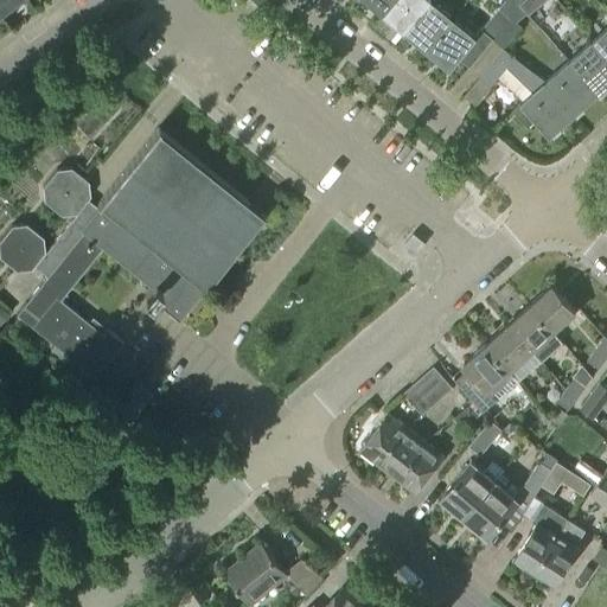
[(0,0),(0,13),(18,0),(0,0)]
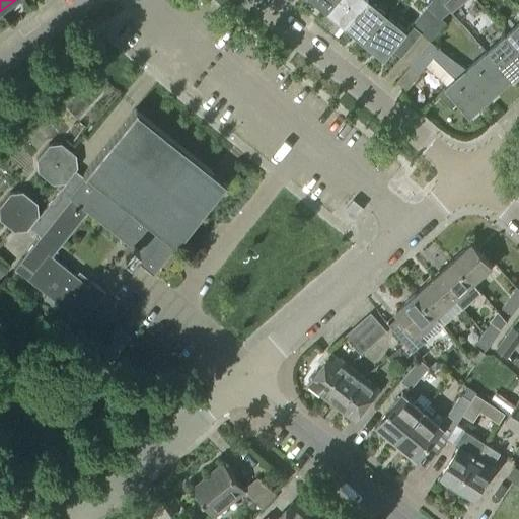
[(314,0),(328,12),(338,0),(314,0)]
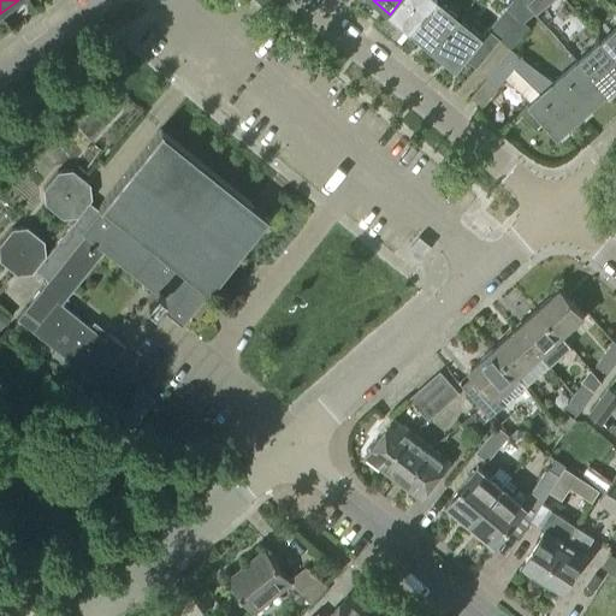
[(401,0),(390,15),(413,33),(438,1),(436,0),(401,0)]
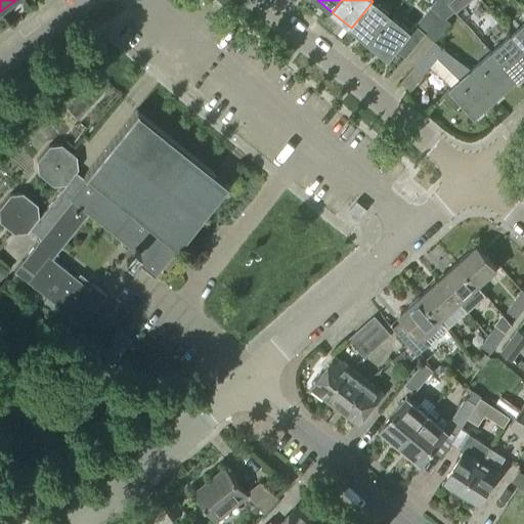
[(431,8),(416,27),(425,34),(425,35),(431,28),(440,16),(438,13),(447,5),(452,1),(450,0),(436,0),(435,2),(436,3),(431,8)]
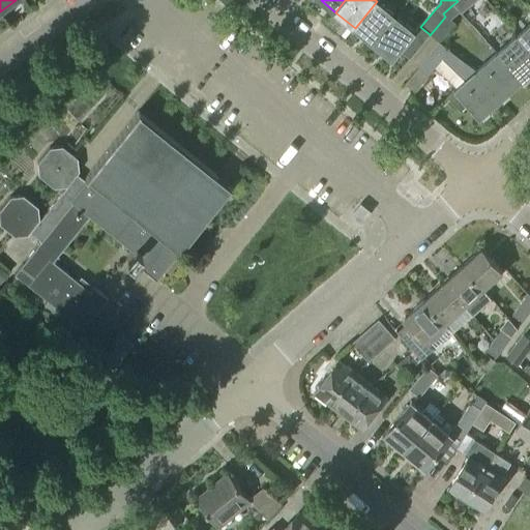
[(474,0),(458,0),(458,1),(452,5),(460,13),(474,0)]
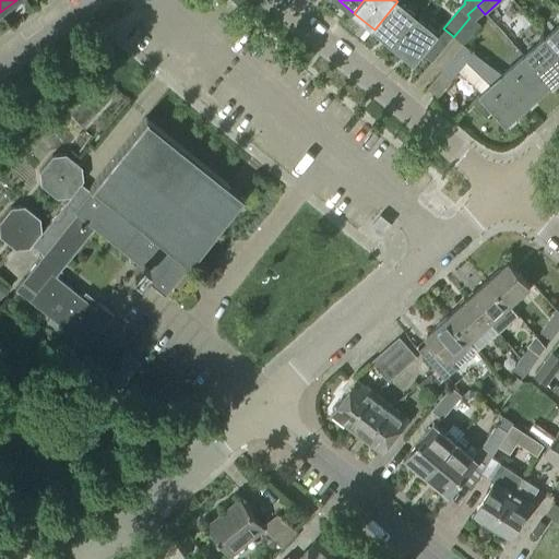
[(417,18),(397,1),(375,30),(394,46),(417,18)]
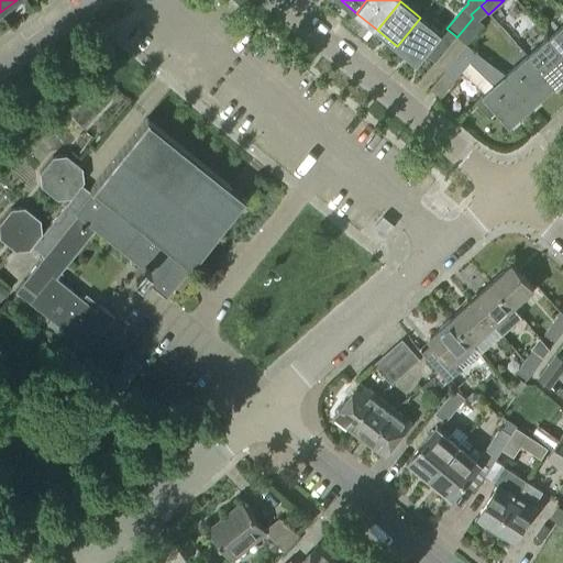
[(488,14),(481,6),(471,14),(473,18),(463,30),(456,37),(467,45),(484,26),(479,22),(488,14)]
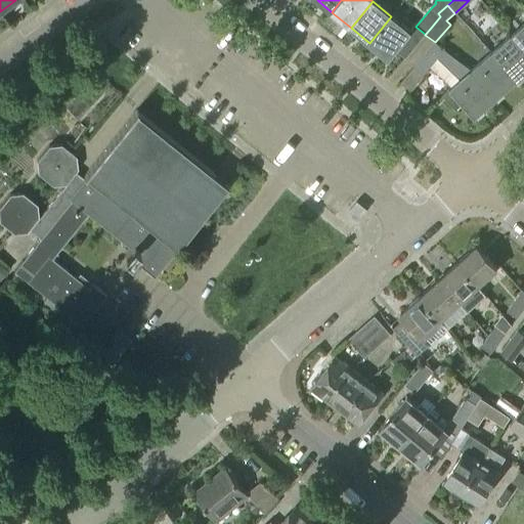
[(389,58),(395,50),(404,58),(425,34),(416,27),(415,26),(409,32),(391,16),(369,43),(389,58)]
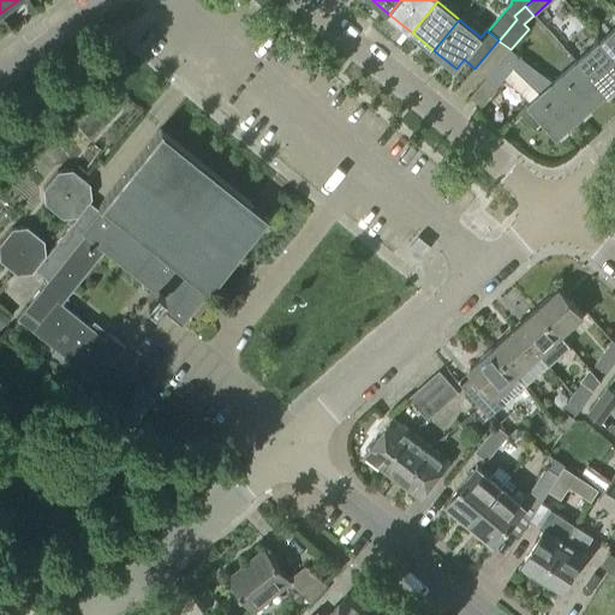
[(614,27),(598,41),(614,60),(614,27)]
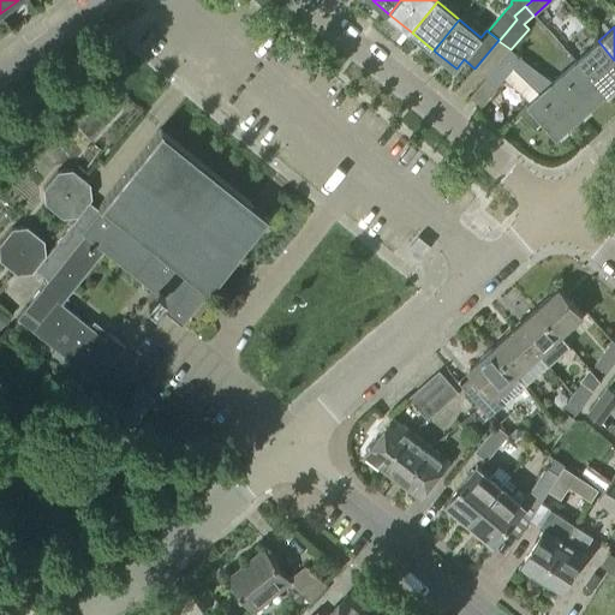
[(614,60),(598,41),(574,61),(604,96),(614,87),(614,60)]
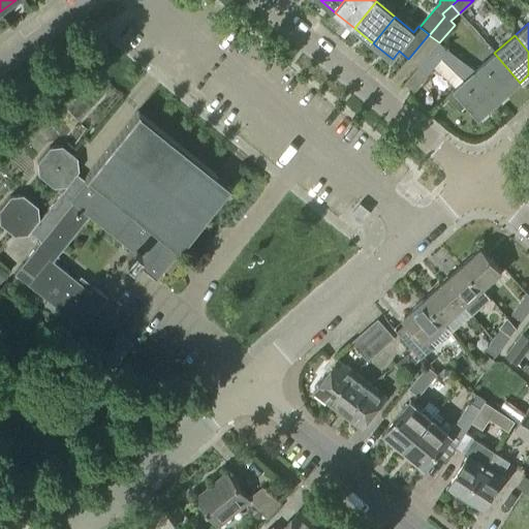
[(417,68),(426,75),(434,66),(456,87),(445,95),(460,112),(466,105),(477,119),(499,100),(474,71),(446,51),(438,43),(417,68)]
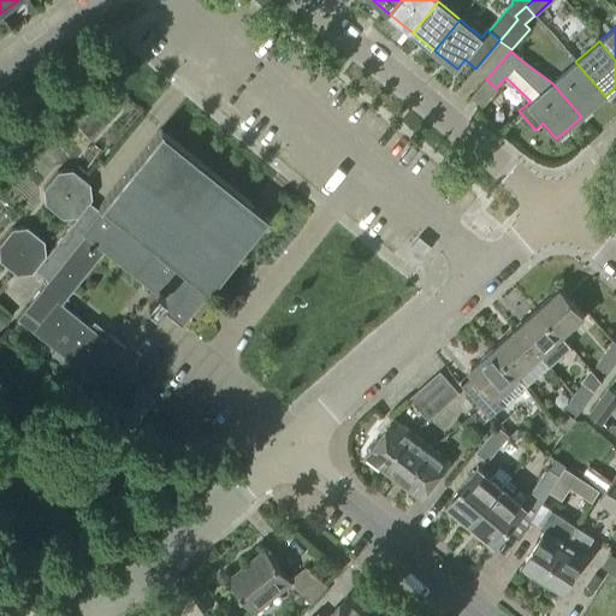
[(605,96),(575,61),(552,83),(581,117),(605,96)]
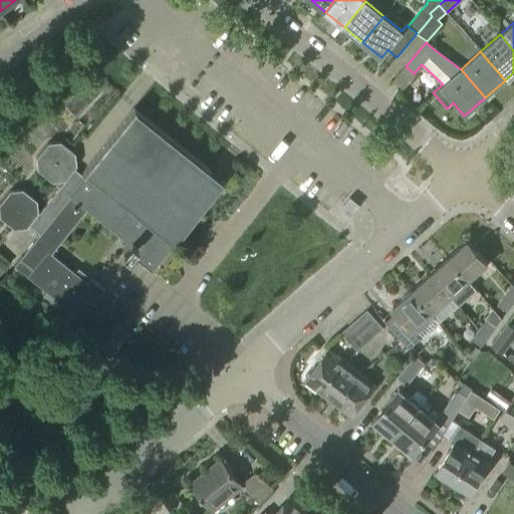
[(31,278),(50,254),(88,207),(132,241),(124,250),(153,272),(225,181),(134,108),(82,173),(85,175),(82,177),(74,171),(76,167),(75,155),(59,142),(47,143),(35,158),(37,170),(51,182),(62,180),(63,181),(39,213),(38,212),(36,201),(22,189),(10,190),(0,201),(0,218),(13,229),(26,228),(28,225),(39,234),(14,265),(31,278)]
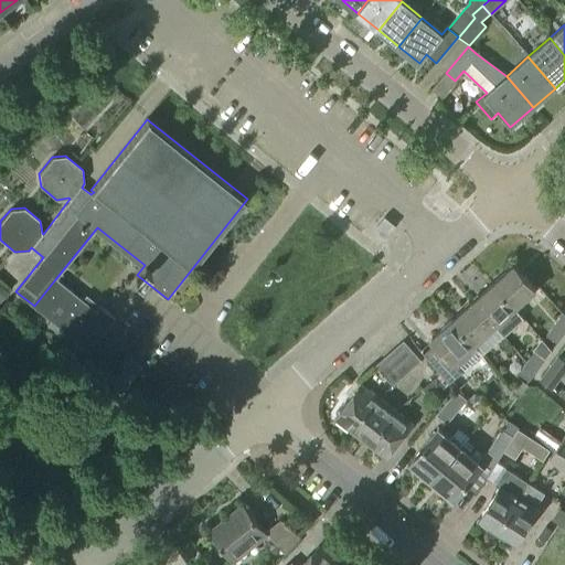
[(394,226),(384,219),(376,227),(386,235),(391,230),(394,226)]
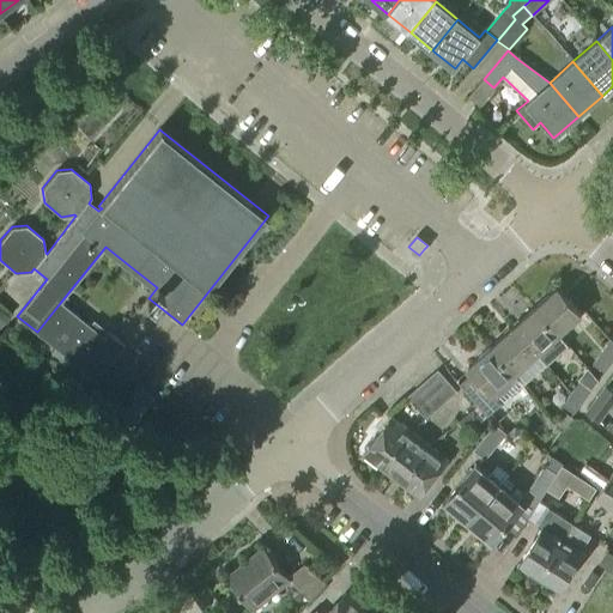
[(535,309),(559,335),(581,315),(558,290),(535,309)]
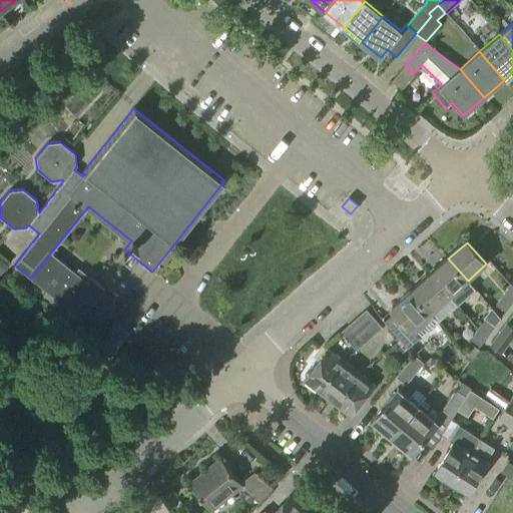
[(50,253),(31,279),(82,319),(105,290),(77,268),(74,272),(50,253)]
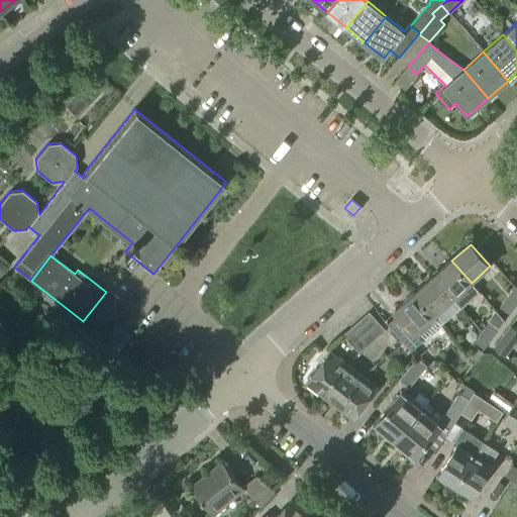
[(460,307),(479,291),(472,283),(451,261),(433,277),(460,307)]
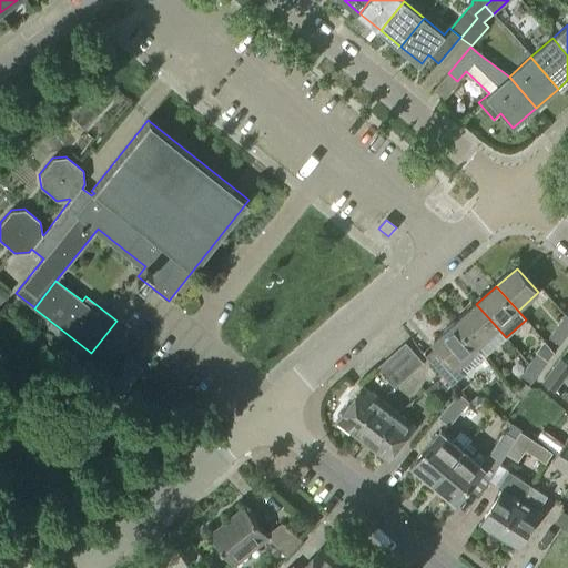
[(456,323),(486,356),(506,337),(476,304),(456,323)]
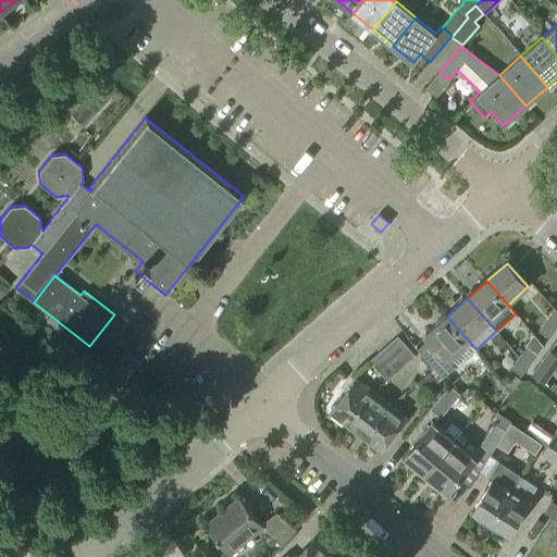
[(556,311),(555,310),(540,332),(549,339),(556,330),(556,311)]
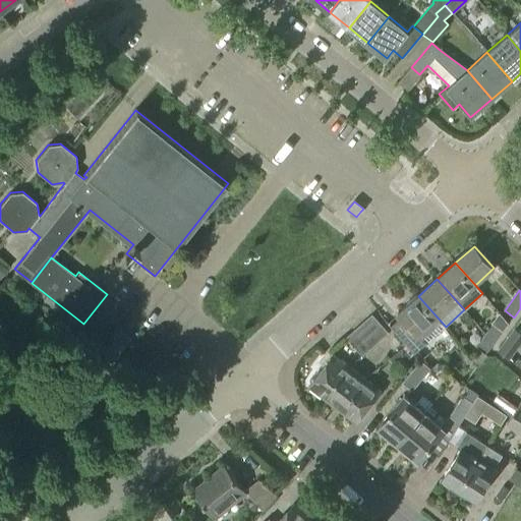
[(446,328),(446,327),(418,296),(399,313),(411,328),(400,337),(415,354),(446,328)]
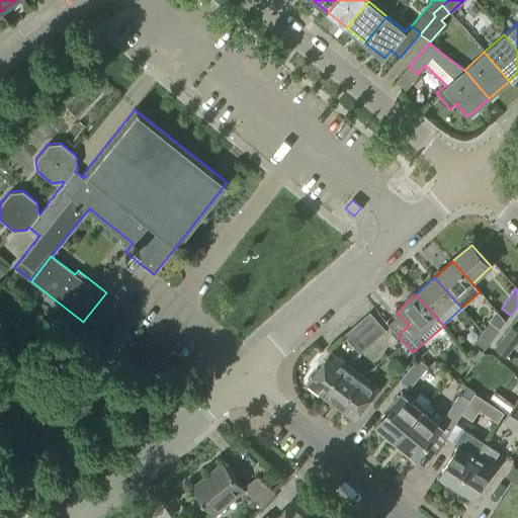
[(363,321),(378,339),(386,332),(370,314),(363,321)]
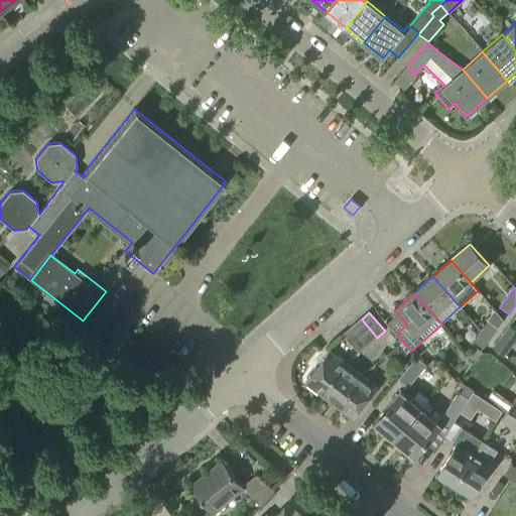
[(353,328),(369,345),(377,338),(362,319),(353,328)]
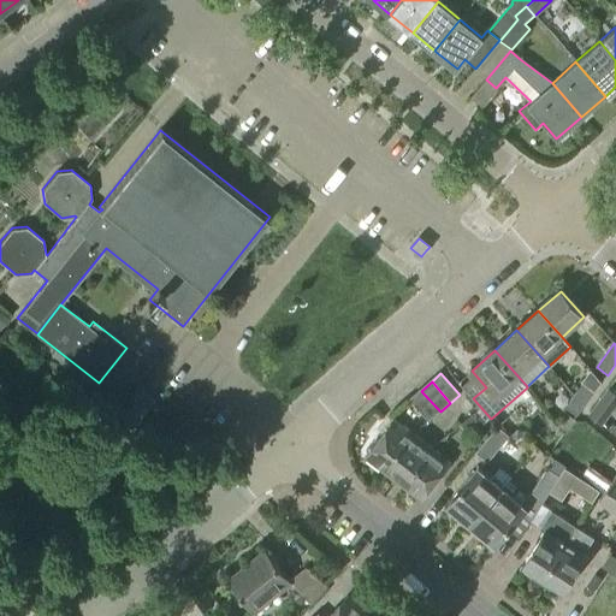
[(582,383),(574,394),(586,403),(593,391),(582,383)]
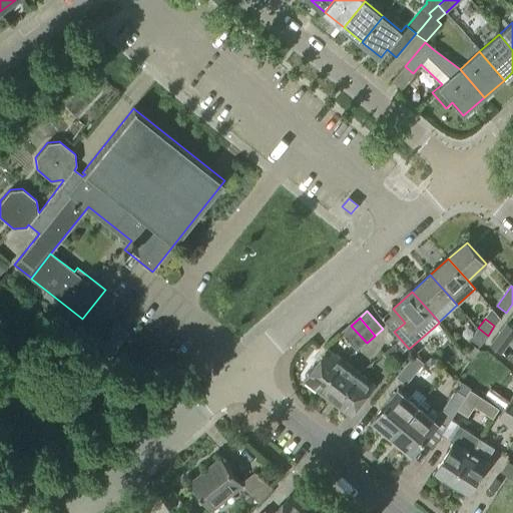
[(512,337),(512,328),(506,324),(491,346),(501,353),(512,337)]
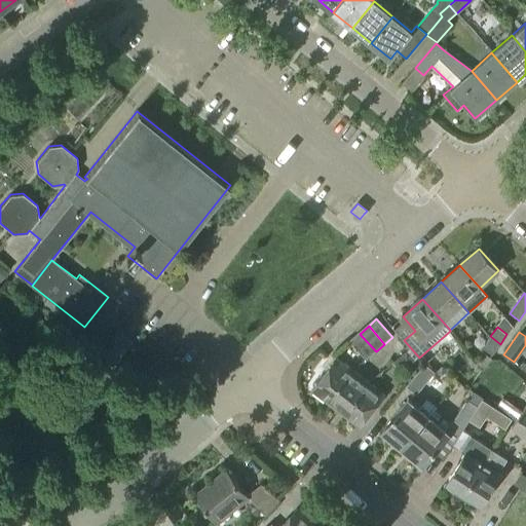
[(112,366),(132,341),(121,334),(102,358),(112,366)]
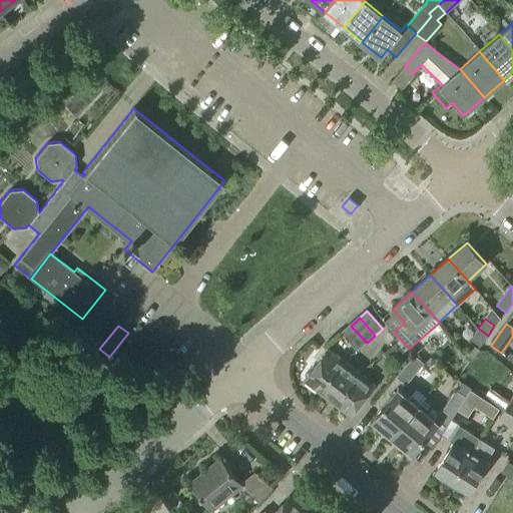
[(358,352),(367,343),(351,326),(342,334),(358,352)]
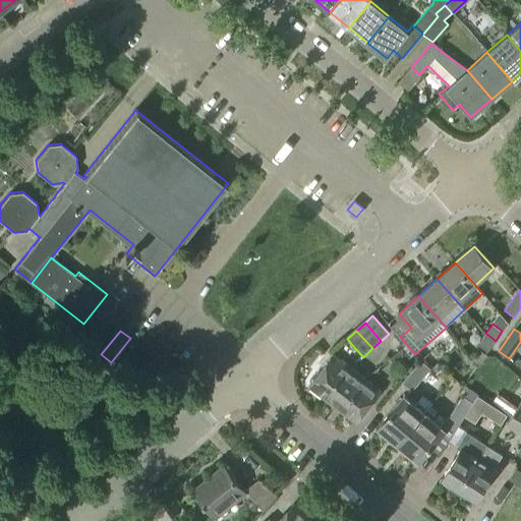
[(487,351),(496,341),(485,333),(477,344),(487,351)]
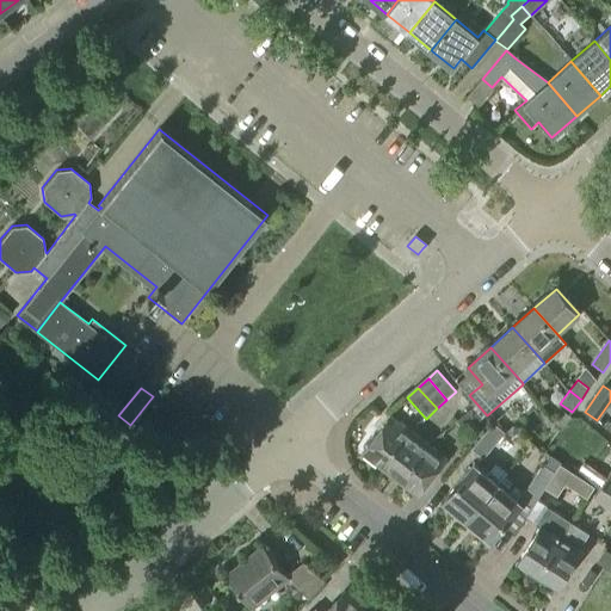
[(471,409),(457,423),(467,433),(481,420),(471,409)]
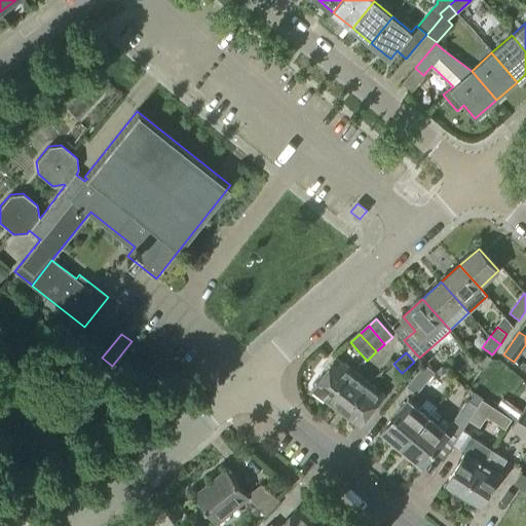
[(329,403),(353,371),(337,359),(312,390),(329,403)]
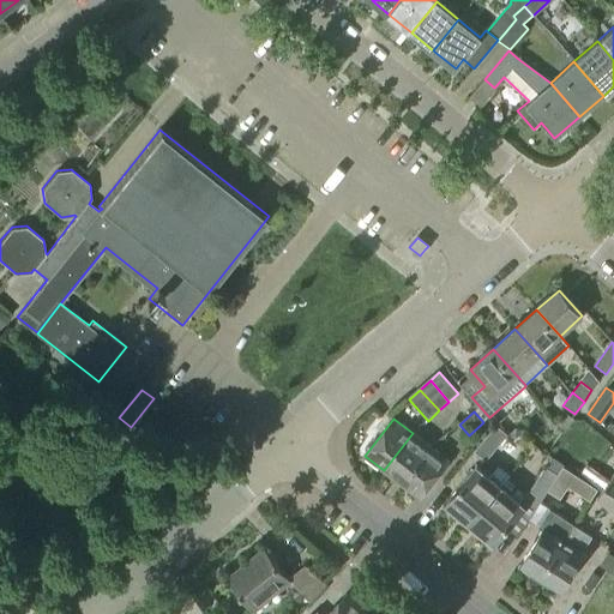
[(475,451),(486,462),(507,435),(497,426),(475,451)]
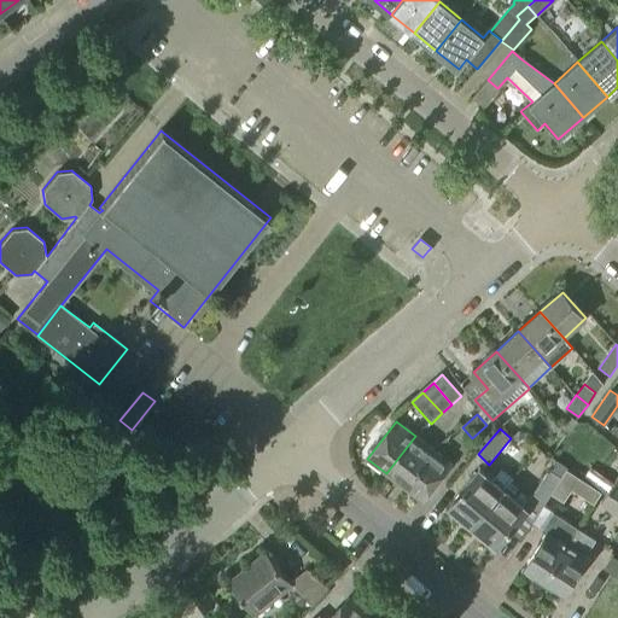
[(526,438),(517,429),(509,436),(518,445),(526,438)]
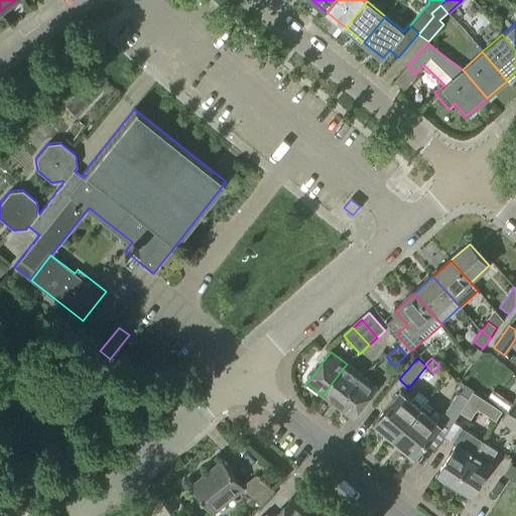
[(323,395),(338,407),(362,376),(347,364),(323,395)]
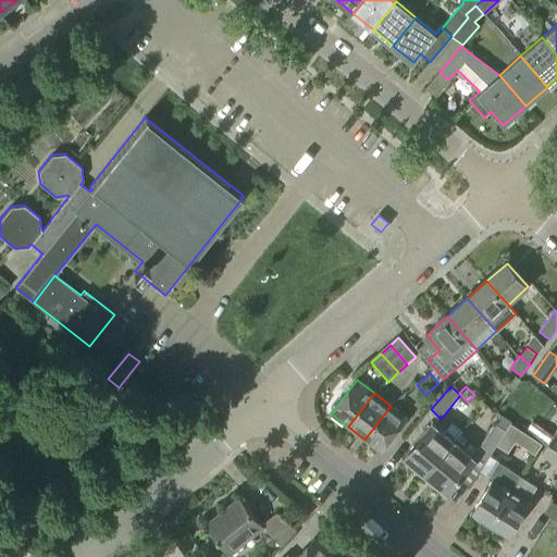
[(407,418),(391,406),(364,440),(381,453),(407,418)]
